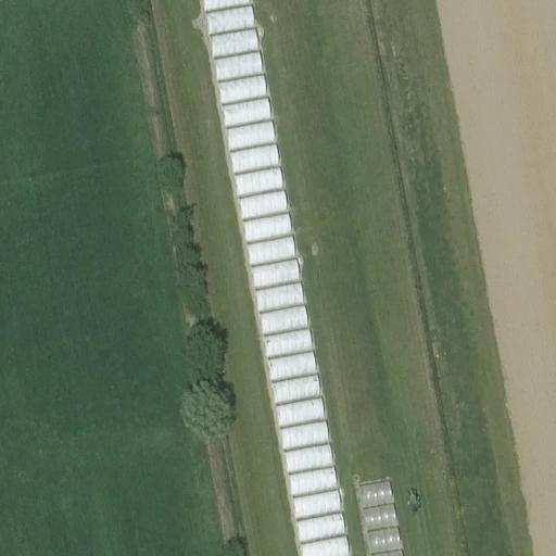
[(250,0),(216,0),(222,30),(255,26),(252,3),(251,4),(250,0)]
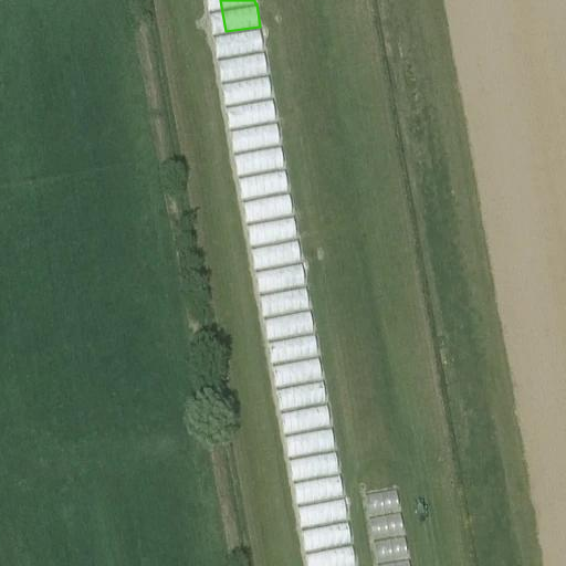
[(260,29),(227,34),(230,55),(263,49),(260,29)]
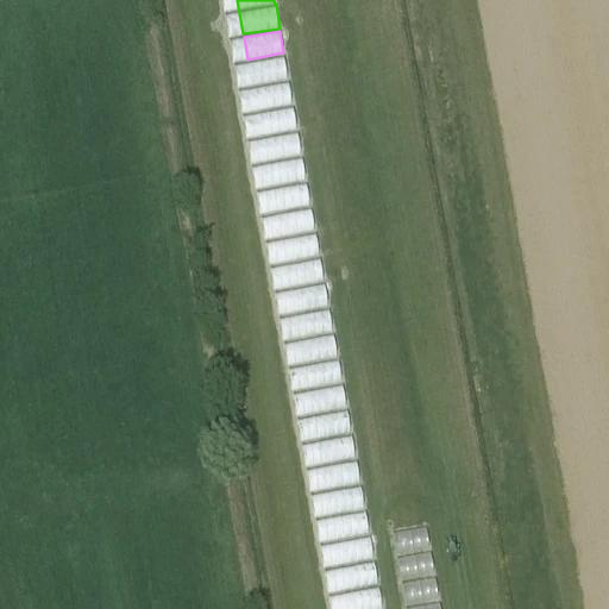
[(284,58),(250,62),(252,83),(287,80),(284,58)]
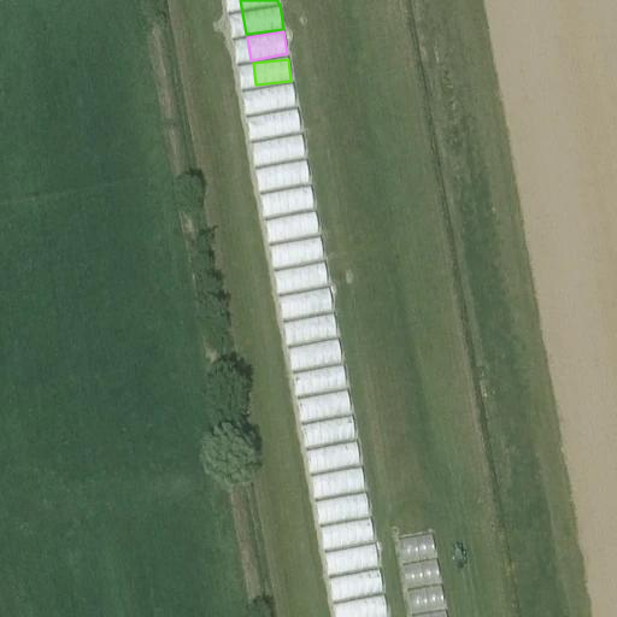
[(274,119),(280,131),(297,123),(291,111),(274,119)]
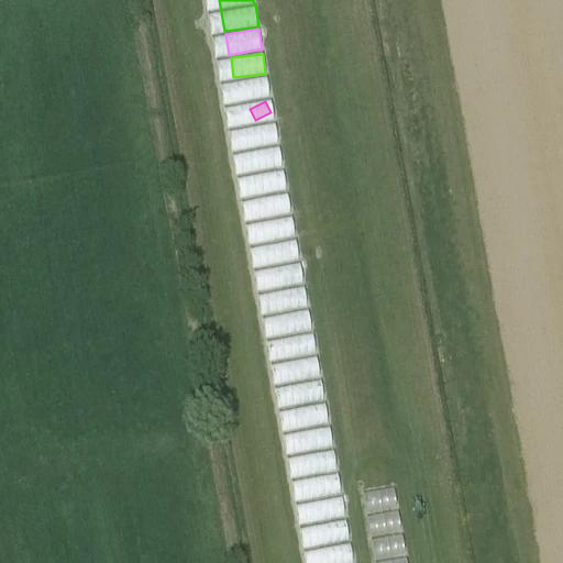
[(247,143),(276,141),(274,125),(246,128),(247,143)]
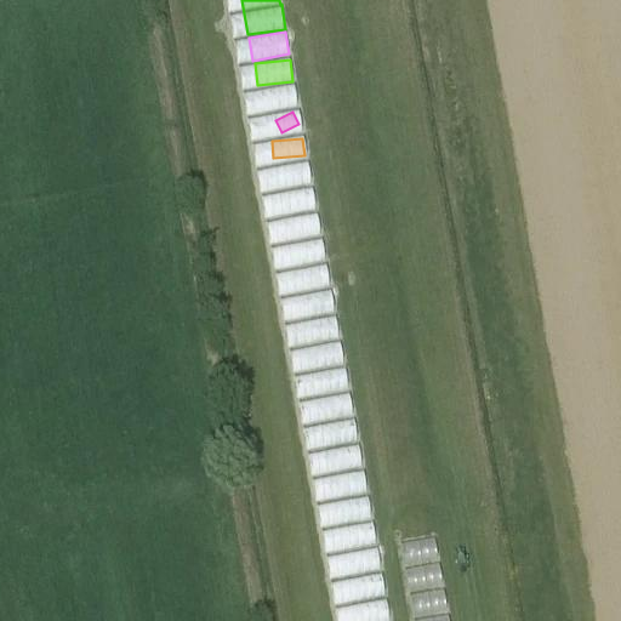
[(285,237),(320,233),(318,214),(283,217),(285,237)]
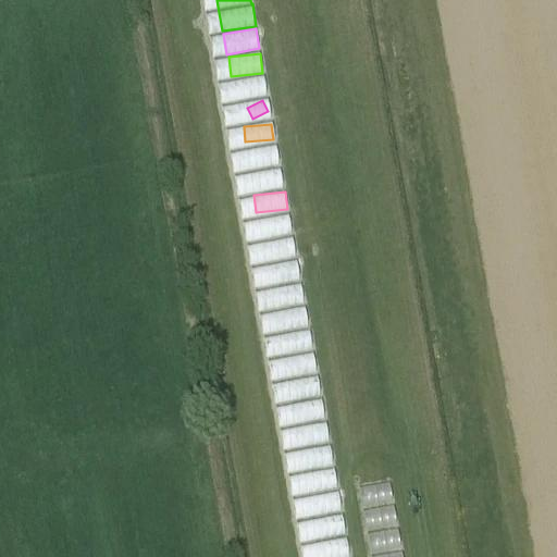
[(289,214),(258,218),(260,235),(291,232),(289,214)]
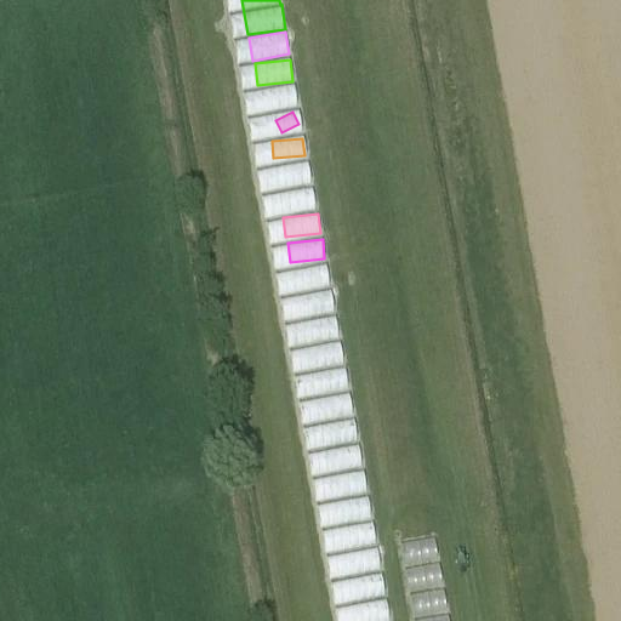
[(296,291),(331,284),(326,262),(291,271),(296,291)]
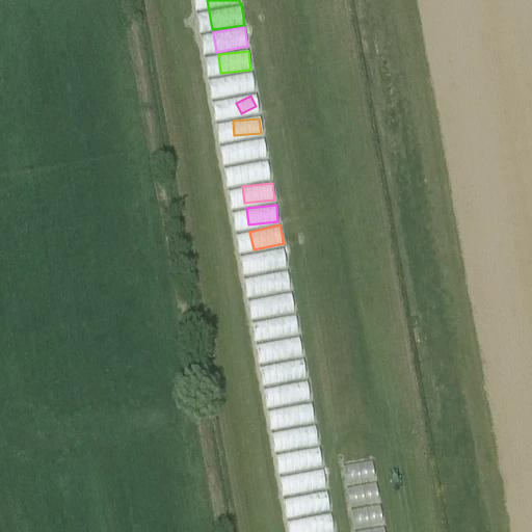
[(283,246),(251,254),(271,338),(299,331),(295,312),(296,312),(291,290),(292,289),(283,246)]
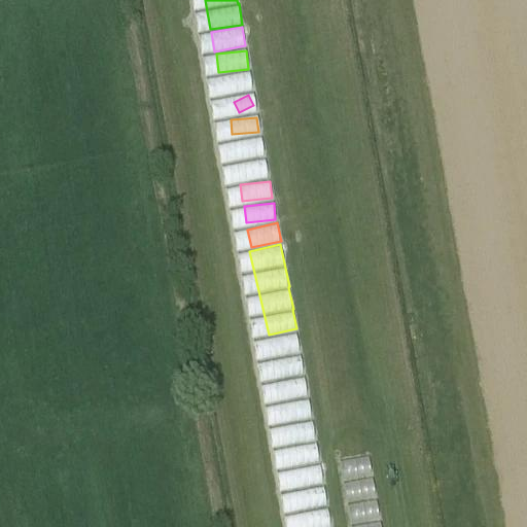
[(268,338),(270,356),(301,352),(297,335),(268,338)]
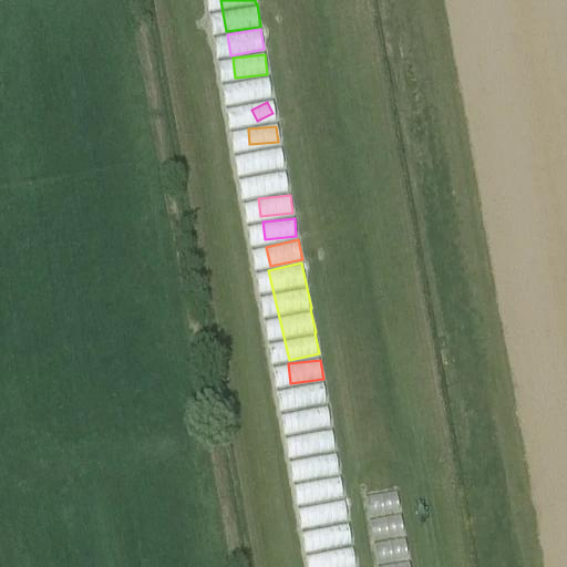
[(325,382),(292,387),(302,454),(336,449),(329,403),(328,404),(325,382)]
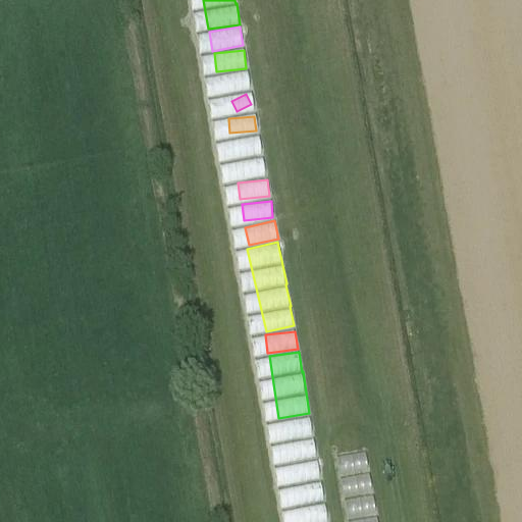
[(279,421),(286,462),(319,456),(311,415),(279,421)]
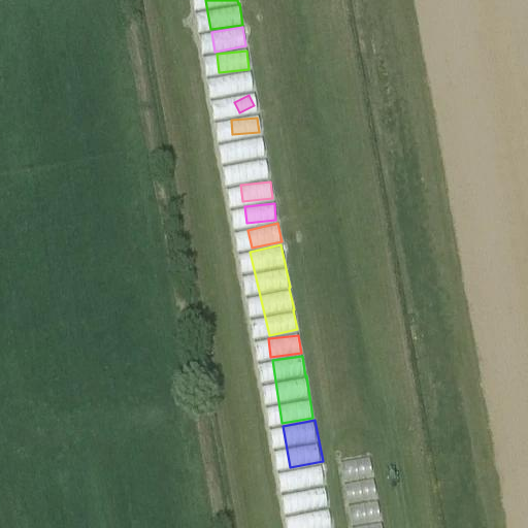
[(340,461),(343,477),(372,473),(369,457),(340,461)]
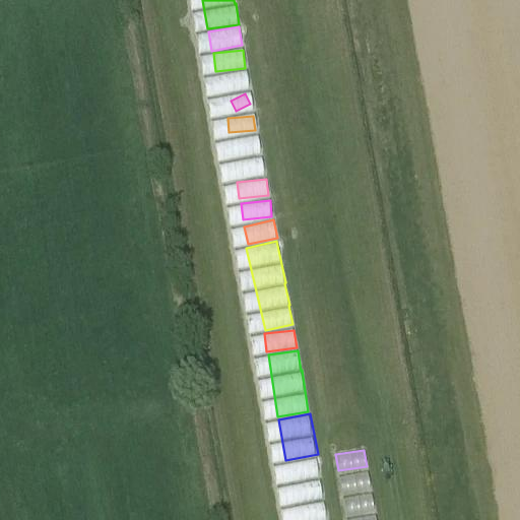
[(318,458),(286,461),(288,480),(320,477),(318,458)]
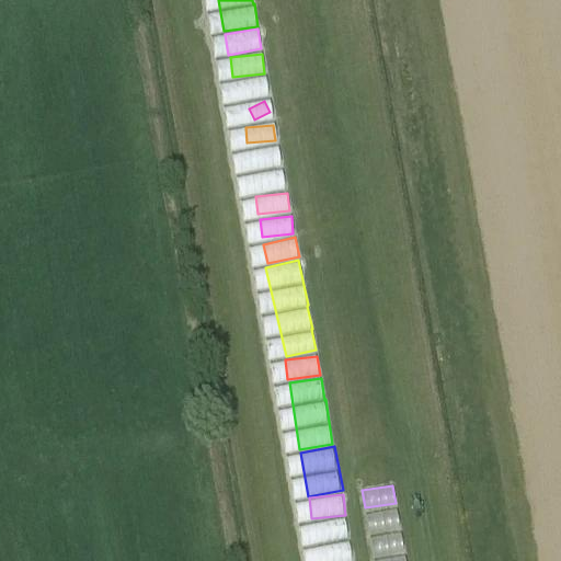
[(366,512),(367,530),(399,528),(397,508),(366,512)]
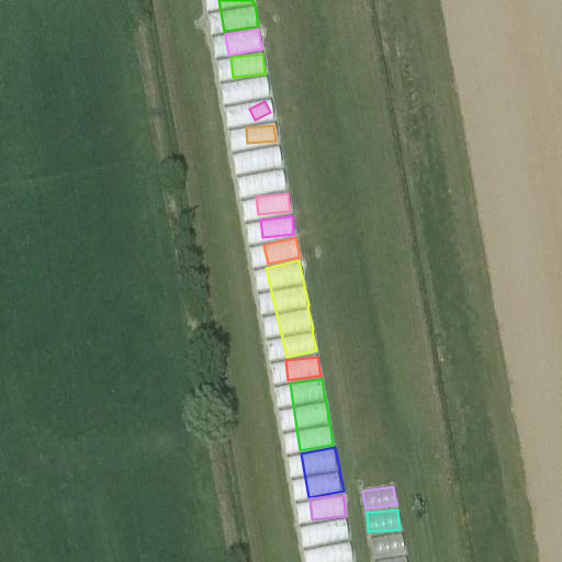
[(353,561),(348,518),(314,524),(319,561),(353,561)]
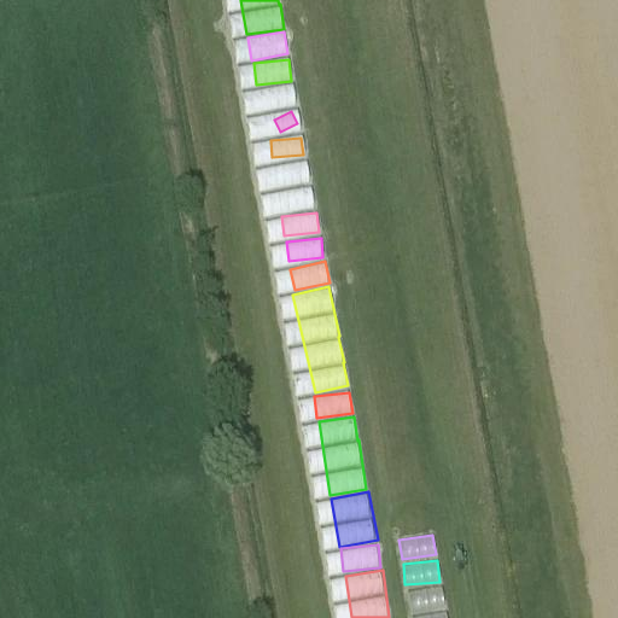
[(441,587),(407,590),(409,612),(444,607),(441,587)]
